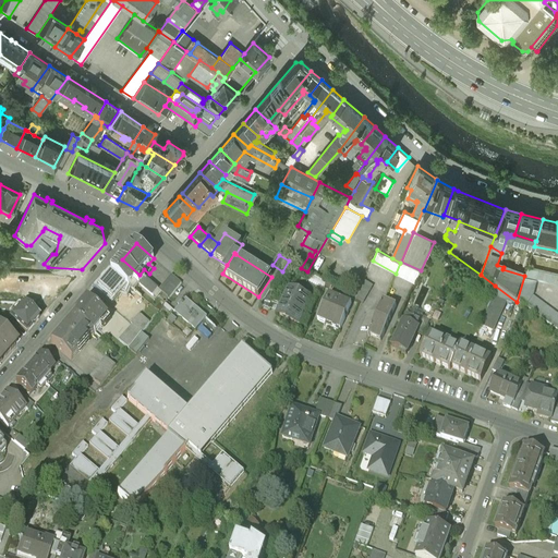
[(140,275),(122,259),(111,273),(129,287),(134,280),(153,296),(158,290),(140,275)]
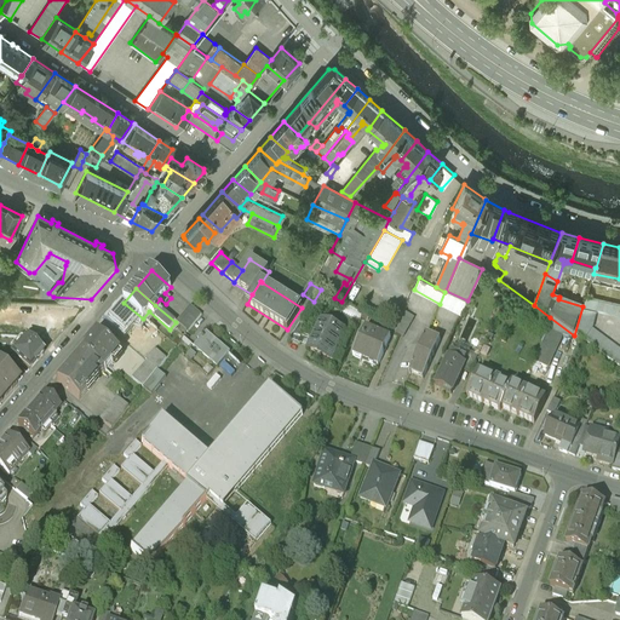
[(468,300),(446,291),(445,292),(440,304),(460,315),(468,300)]
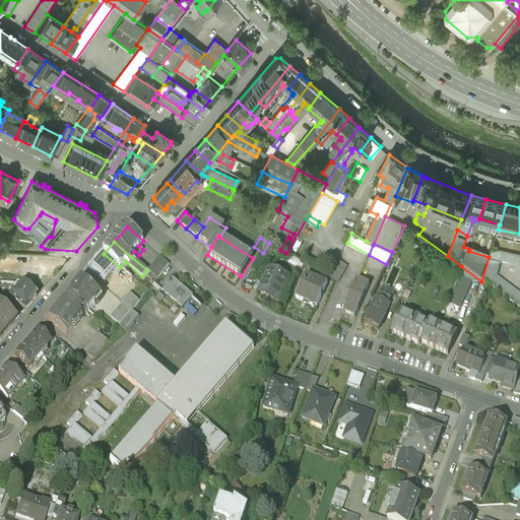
[(519,255),(492,249),(481,281),(488,284),(519,308),(519,294),(497,276),(500,263),(519,267),(519,255)]
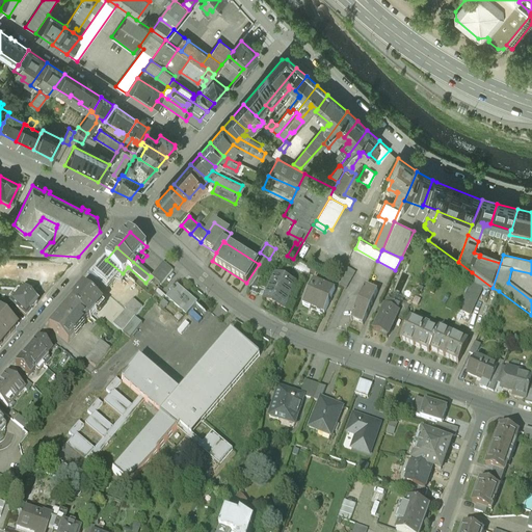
[(123,273),(106,260),(94,274),(106,286),(114,277),(120,280),(120,281),(123,273)]
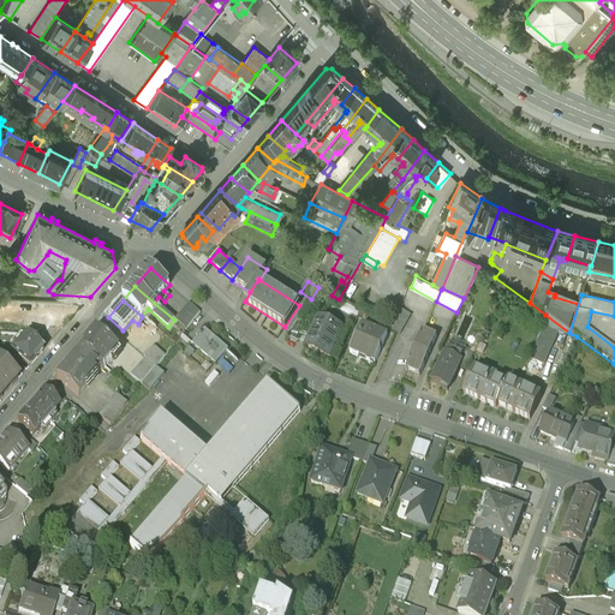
[(360,311),(342,302),(336,311),(356,322),(360,311)]
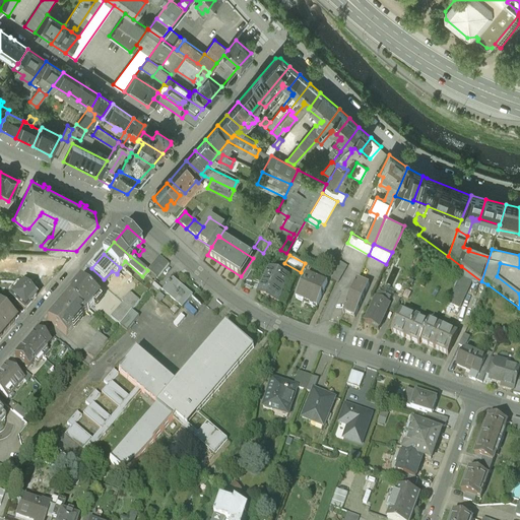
[(159,256),(147,271),(156,279),(169,264),(159,256)]
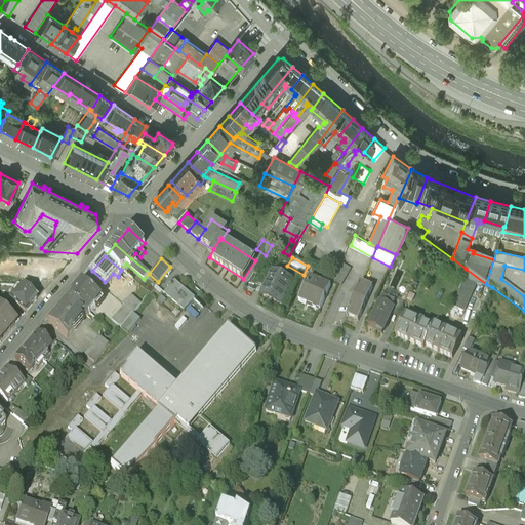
[(341,264),(332,280),(341,285),(351,269),(341,264)]
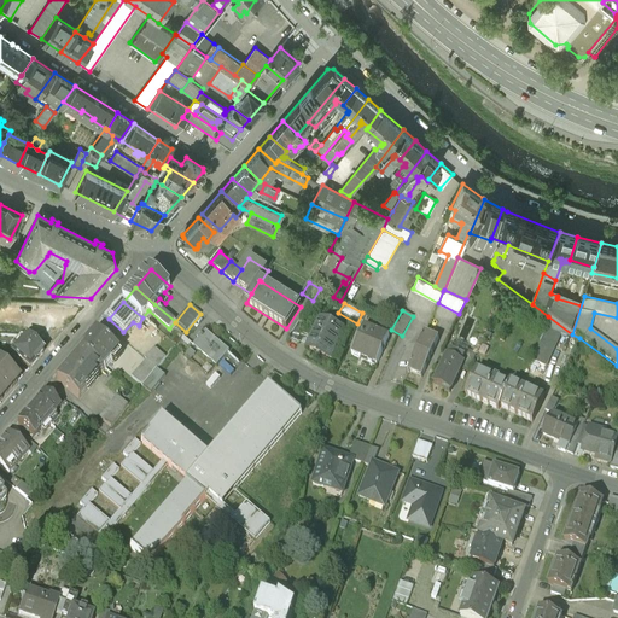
[(66,327),(47,312),(24,337),(42,354),(66,327)]
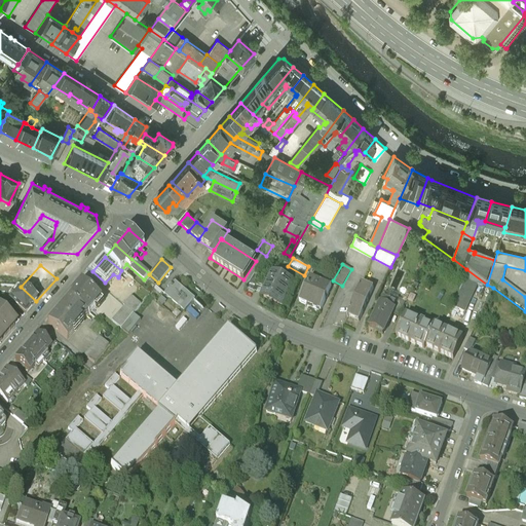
[(272,272),(264,292),(265,293),(263,298),(282,306),(291,286),(282,280),(283,276),(272,272)]
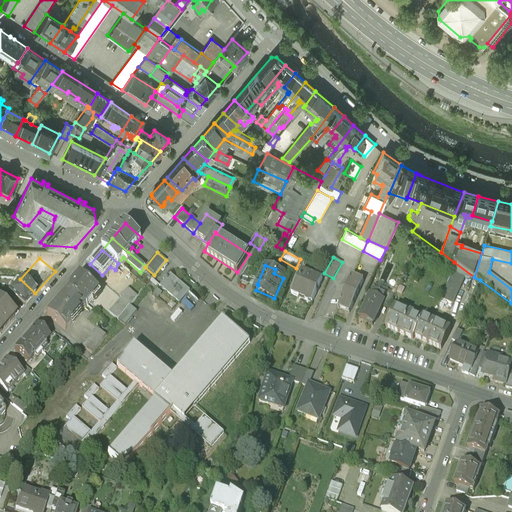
[(248,267),(239,281),(247,285),(254,269),(248,267)]
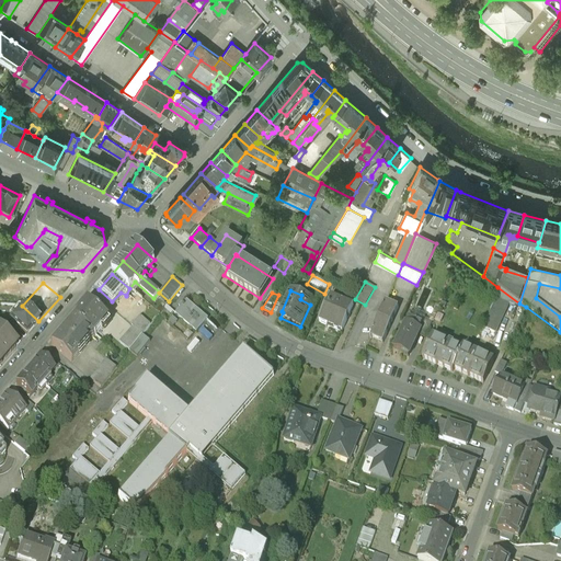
[(354,306),(331,296),(319,322),(328,325),(329,324),(342,330),(341,331),(342,332),(354,306)]
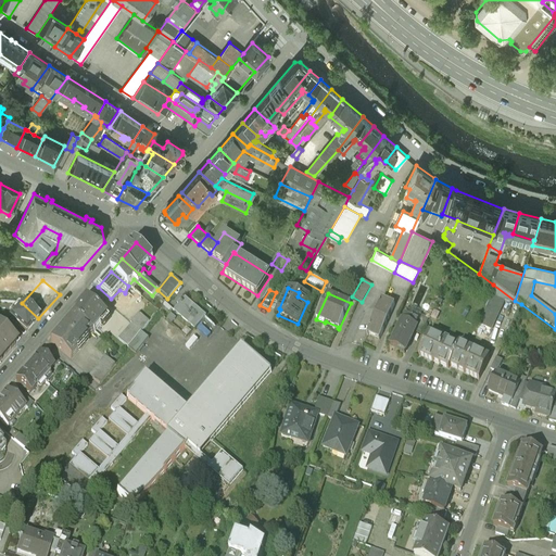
[(492,295),(478,325),(491,330),(504,301),(492,295)]
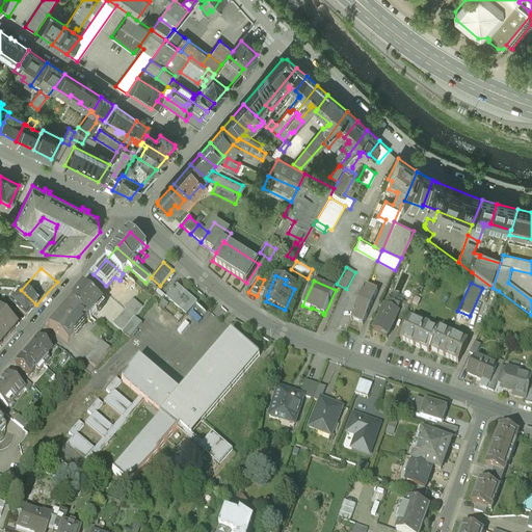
[(104,302),(84,285),(71,300),(90,318),(97,311),(95,309),(101,301),(103,302),(104,302)]
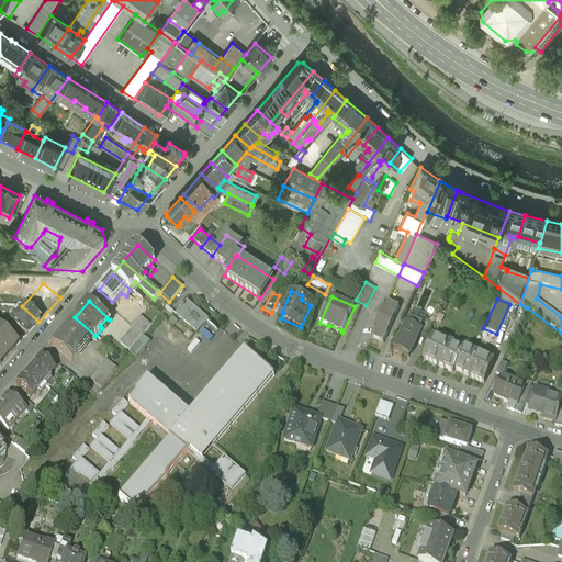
[(177,315),(198,333),(209,319),(188,302),(177,315)]
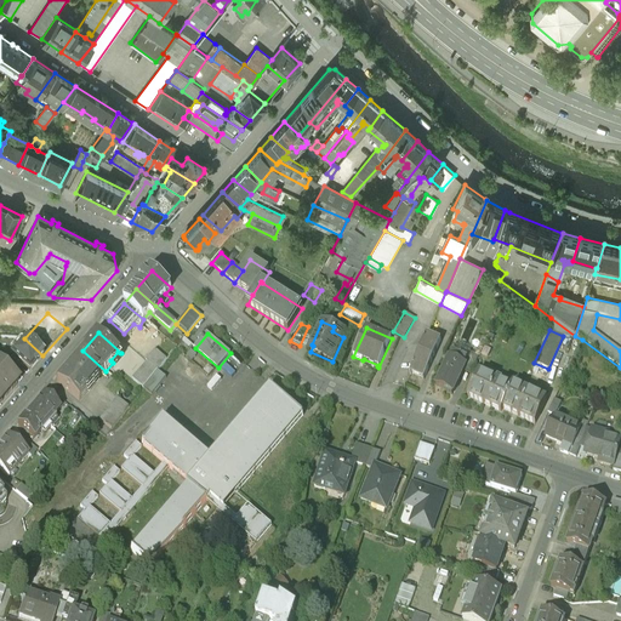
[(440,341),(427,335),(410,374),(411,375),(411,372),(423,379),(422,380),(423,380),(440,341)]
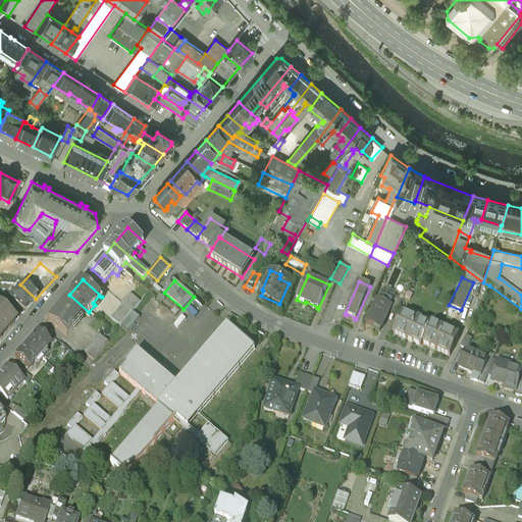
[(20,284),(16,284),(10,292),(12,295),(9,299),(24,312),(36,299),(20,284)]
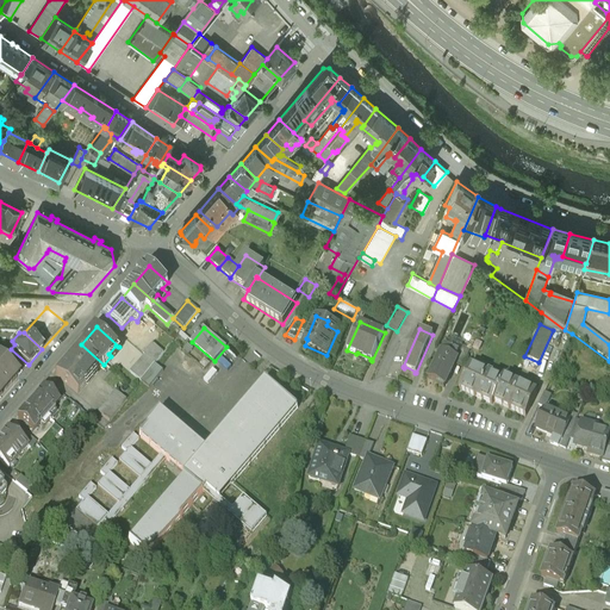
[(462,347),(447,340),(441,352),(428,379),(437,384),(437,385),(443,388),(444,387),(455,365),(458,359),(456,359),(462,347)]
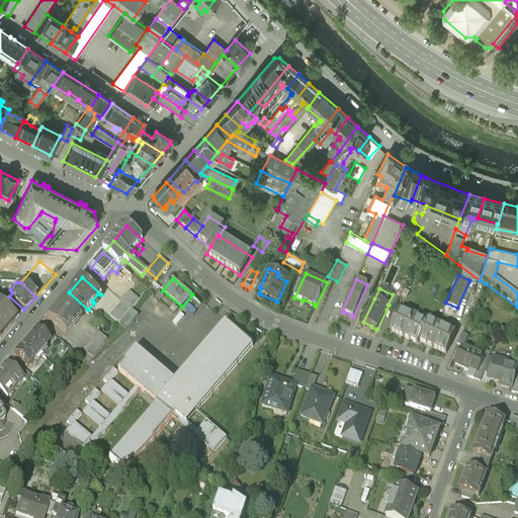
[(69,292),(47,318),(66,335),(73,326),(74,327),(83,317),(82,316),(88,310),(69,292)]
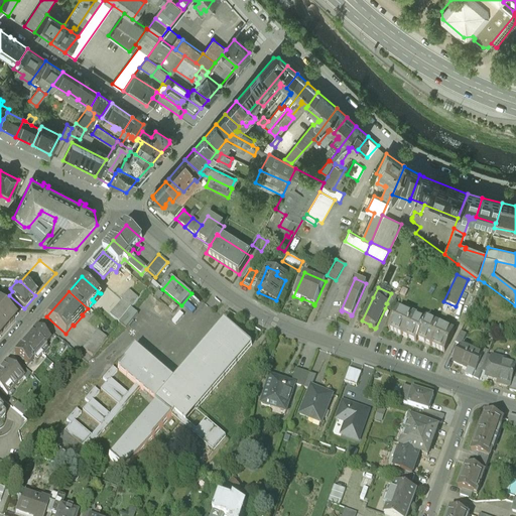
[(129,291),(121,300),(122,301),(131,308),(138,299),(129,291)]
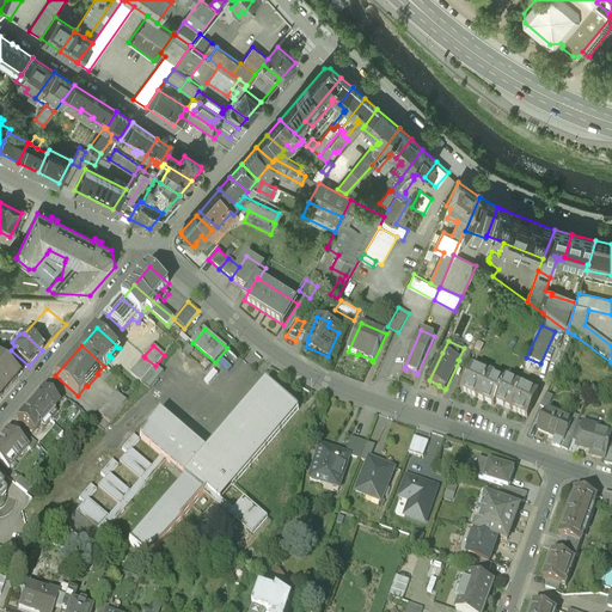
[(396,361),(403,363),(409,348),(402,346),(396,361)]
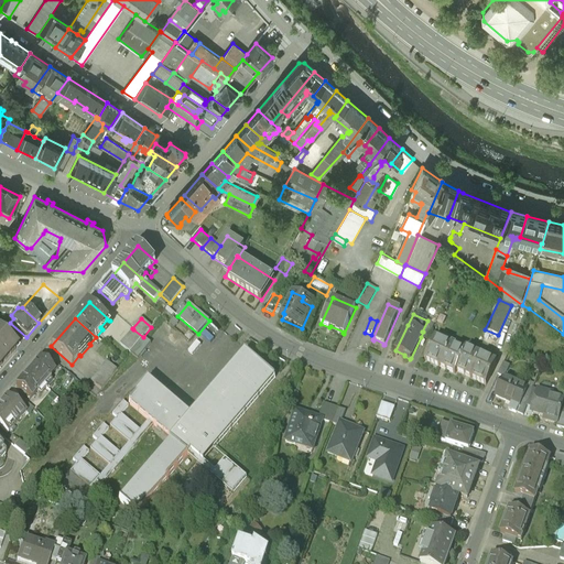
[(434,324),(427,321),(422,332),(423,332),(421,337),(427,339),(434,324)]
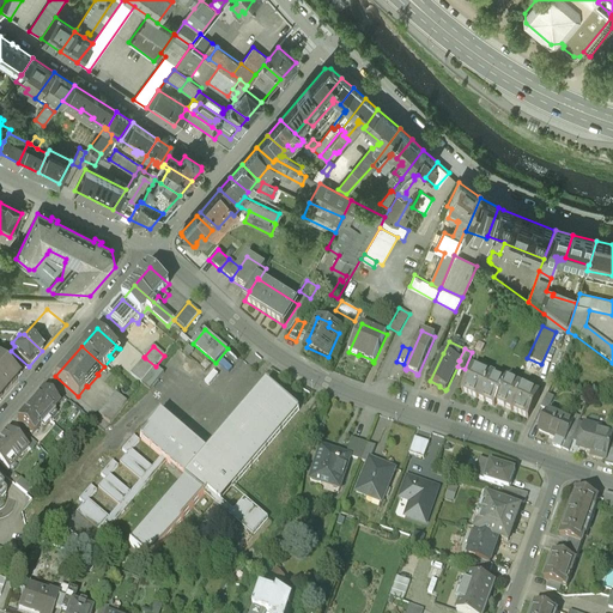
[(145,358),(131,375),(141,384),(156,366),(145,358)]
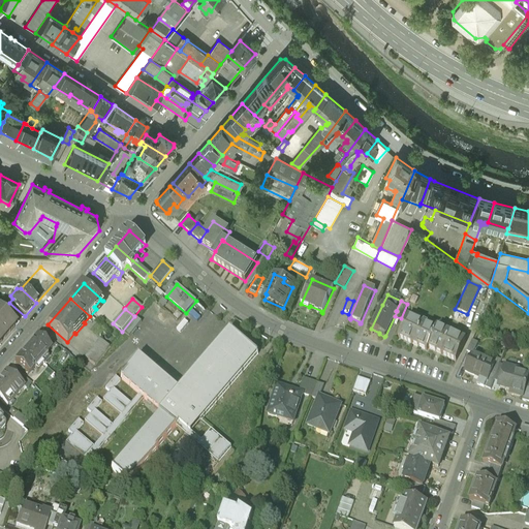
[(0,343),(16,325),(0,312),(0,343)]
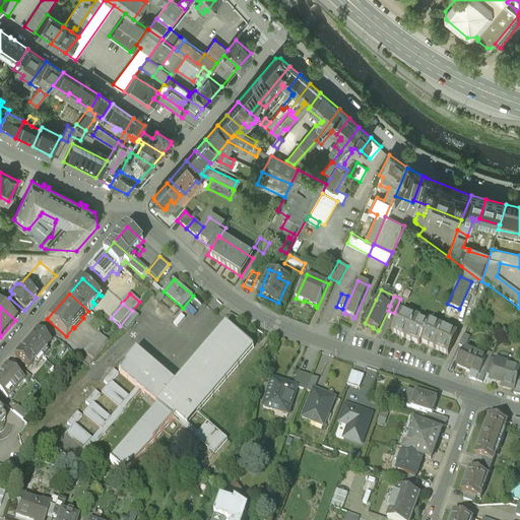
[(439,326),(430,322),(429,325),(419,321),(419,322),(409,317),(409,316),(401,312),(392,332),(419,345),(420,342),(448,354),(457,335),(449,331),(449,332),(438,327),(439,326)]
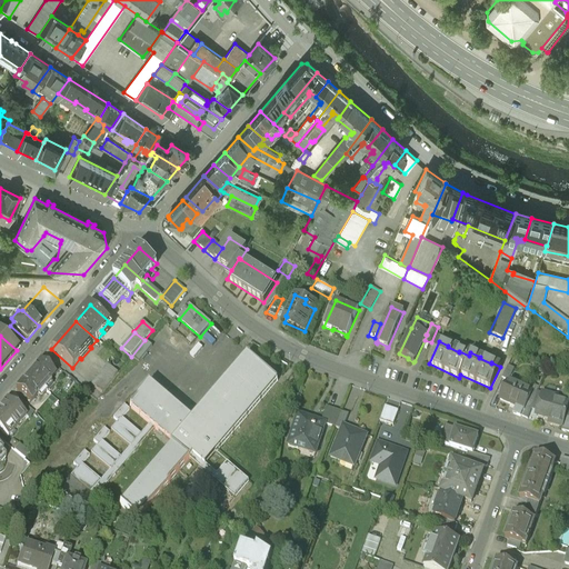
[(40,362),(28,376),(43,390),(49,383),(49,382),(55,375),(40,362)]
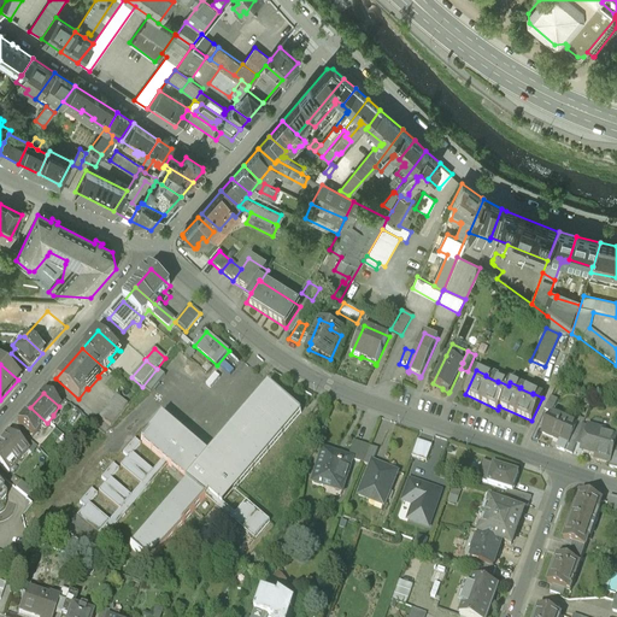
[(117,395),(99,418),(110,427),(128,405),(117,395)]
